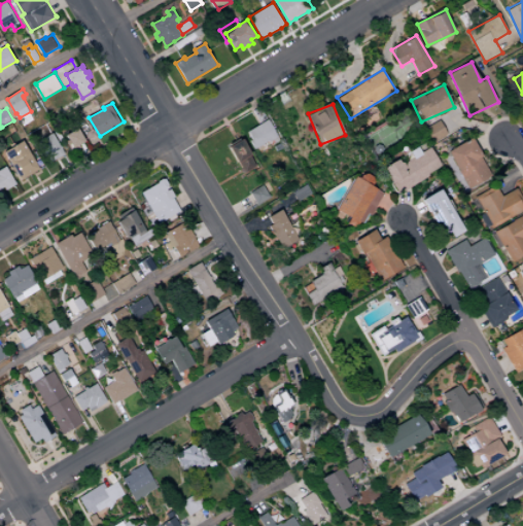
[(248,130),(256,148),(279,138),(270,119),(248,130)]
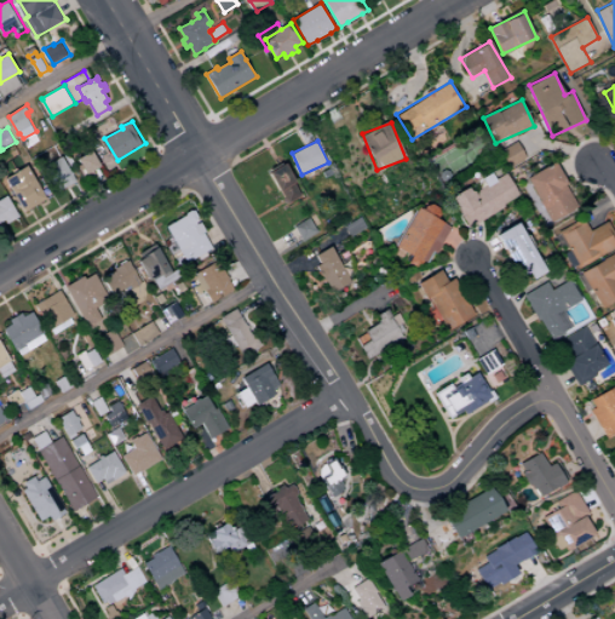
[(509,167),(527,158),(517,141),(500,150),(509,167)]
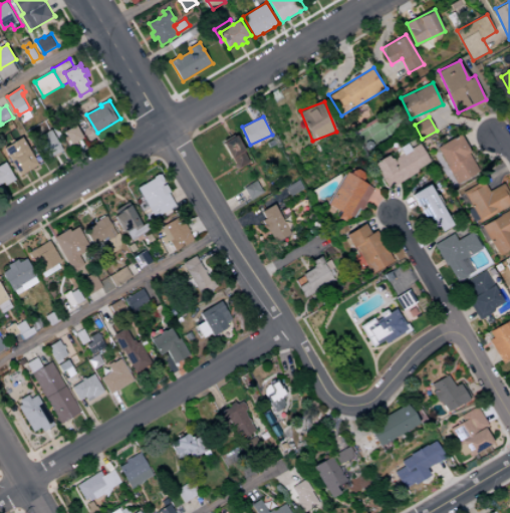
[(67,131),(79,123),(86,137),(74,144),(67,131)]
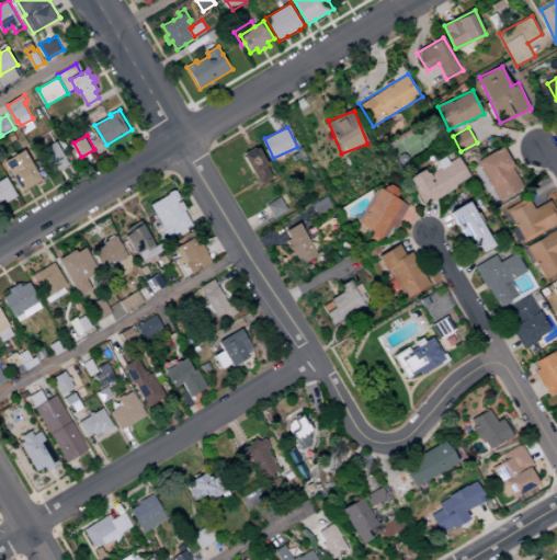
[(59,141),(65,138),(71,150),(70,150),(66,153),(59,141)]
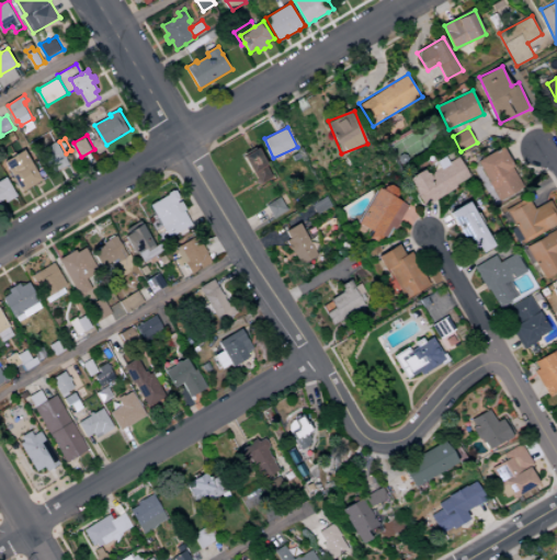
[(41,150),(57,140),(70,163),(54,173),(41,150)]
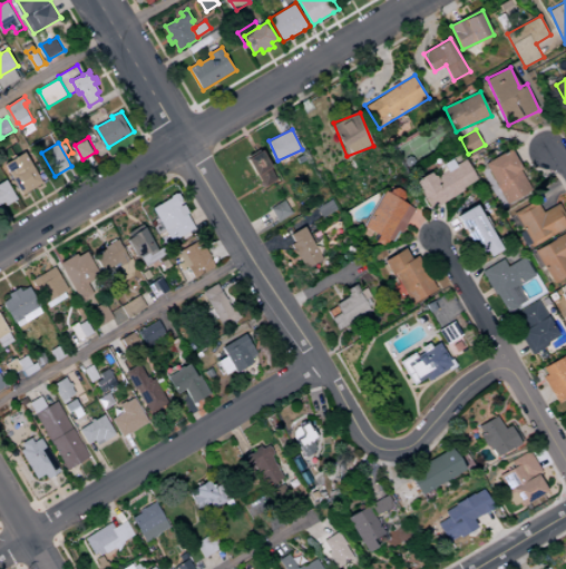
[(507,204),(534,190),(511,149),(486,163),(507,204)]
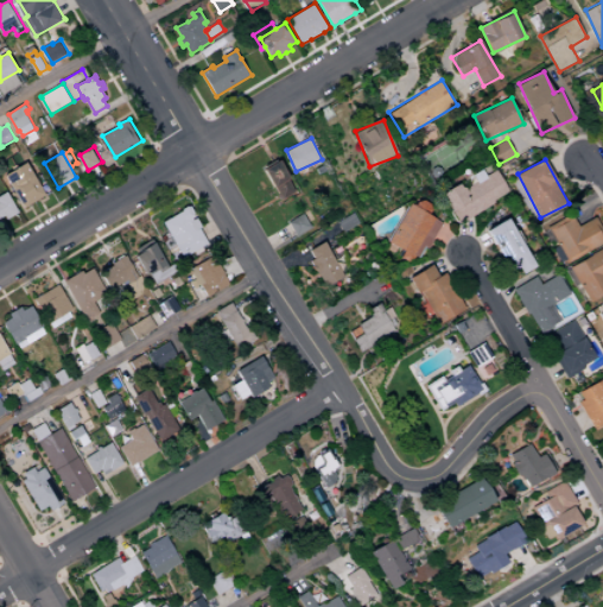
[(281,200),(297,191),(281,160),(265,168),(281,200)]
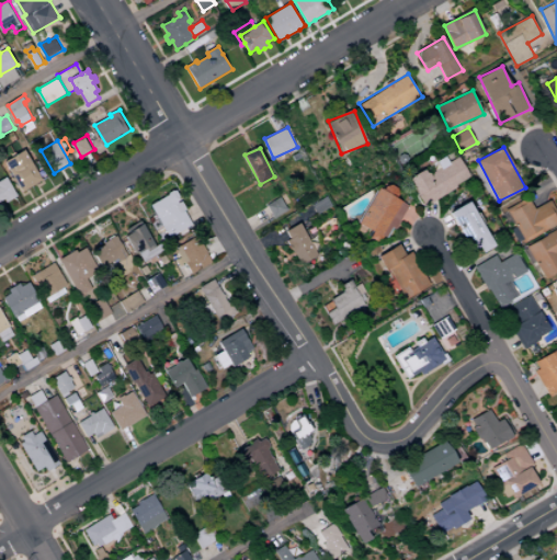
[(472,178),(459,157),(450,162),(446,156),(436,161),(441,168),(429,174),(424,169),(409,178),(424,205),(472,178)]
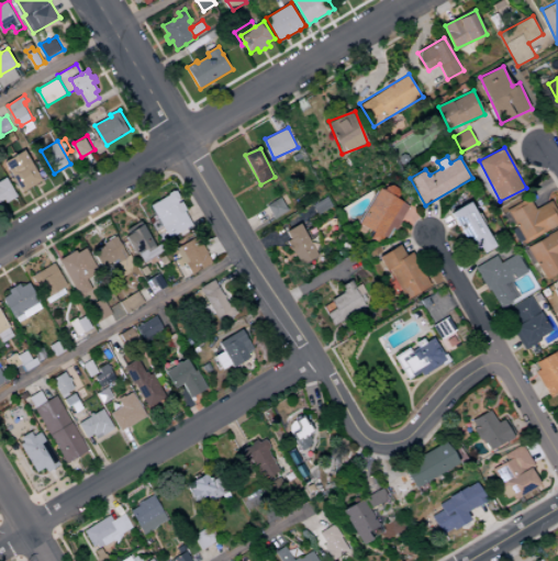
[(12,172),(21,167),(32,160),(43,180),(23,192),(12,172)]
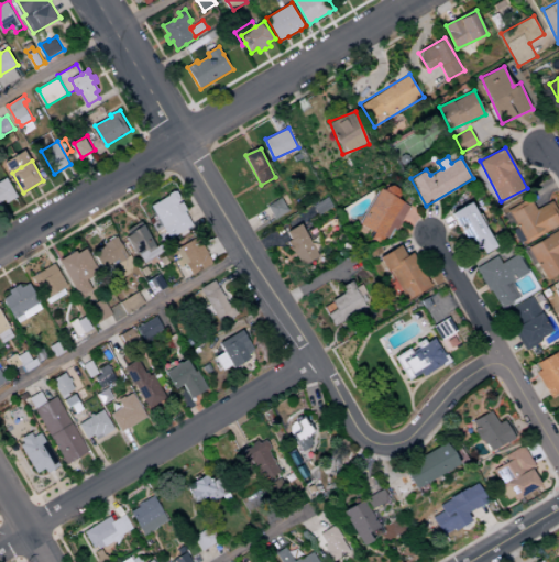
[(0,180),(8,177),(20,196),(10,201),(9,198),(2,201),(0,202),(0,180)]
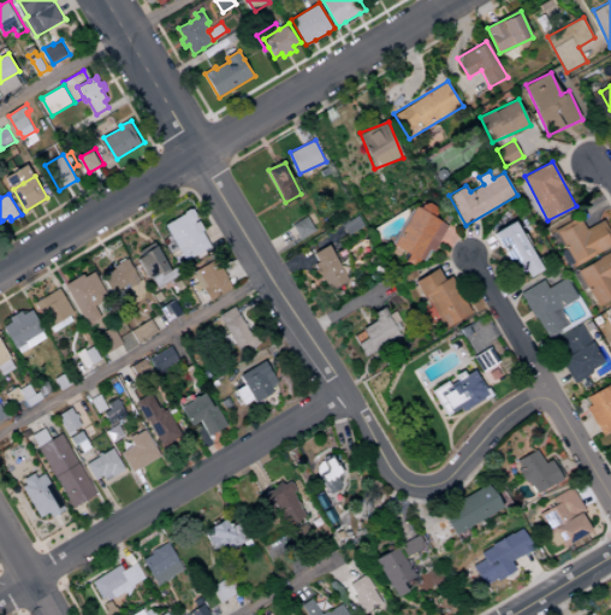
[(395,247),(409,254),(407,260),(420,267),(429,246),(437,249),(449,224),(434,217),(438,211),(417,201),(395,247)]
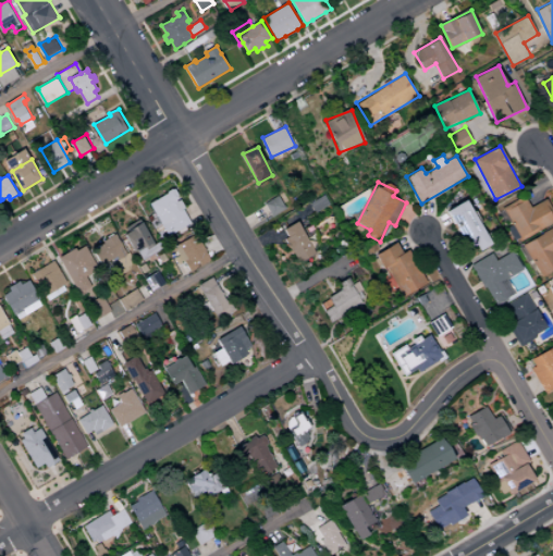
[(150,201),(169,236),(193,223),(175,189),(150,201)]
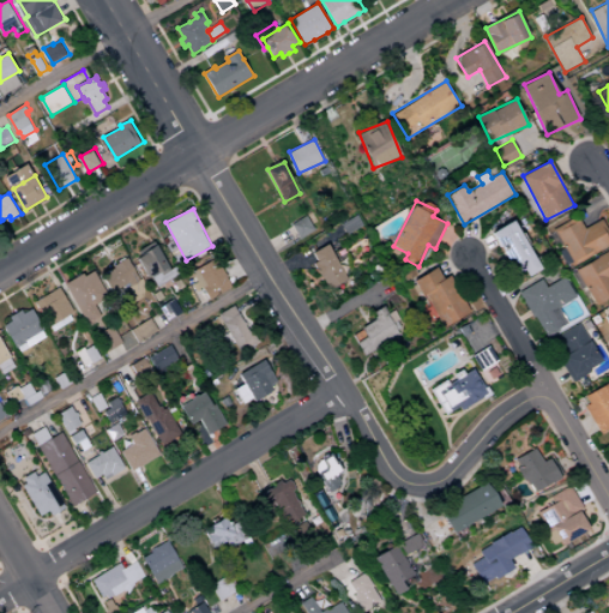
[(301,239),(315,229),(307,215),(293,224),(301,239)]
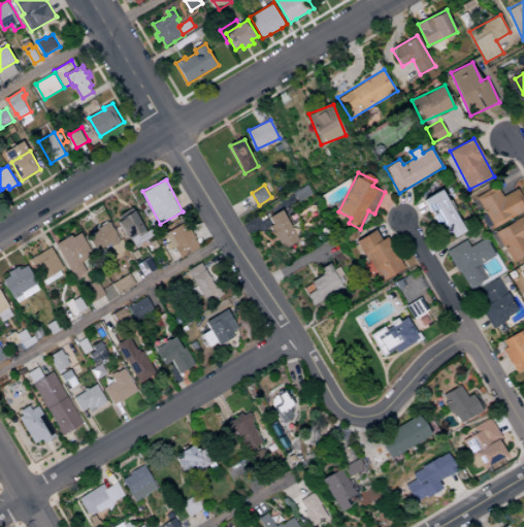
[(523,196),(519,188),(503,196),(497,186),(478,196),(495,227),(523,211),(523,196)]
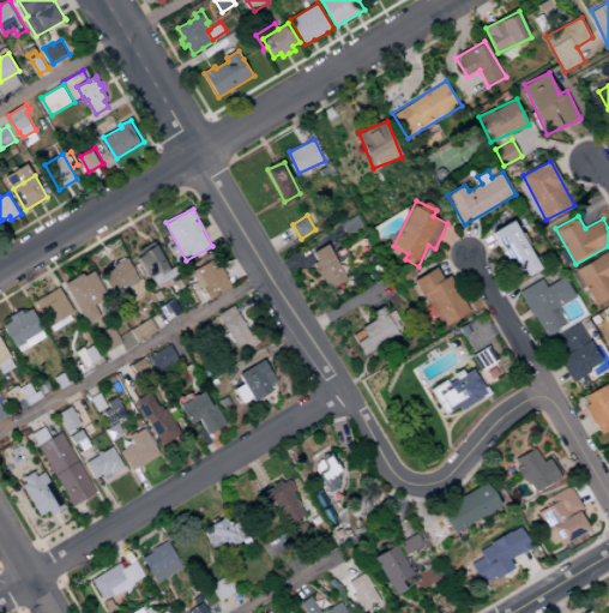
[(493,232),(516,274),(524,269),(528,276),(540,270),(514,220),(493,232)]
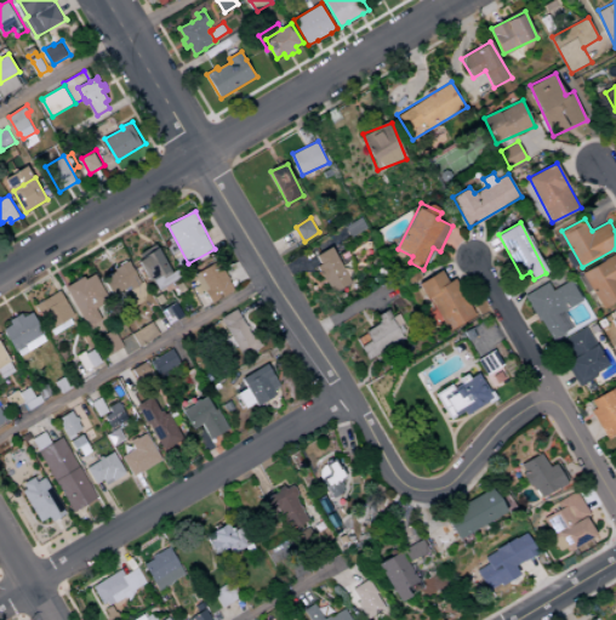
[(315,255),(331,293),(351,284),(335,246),(315,255)]
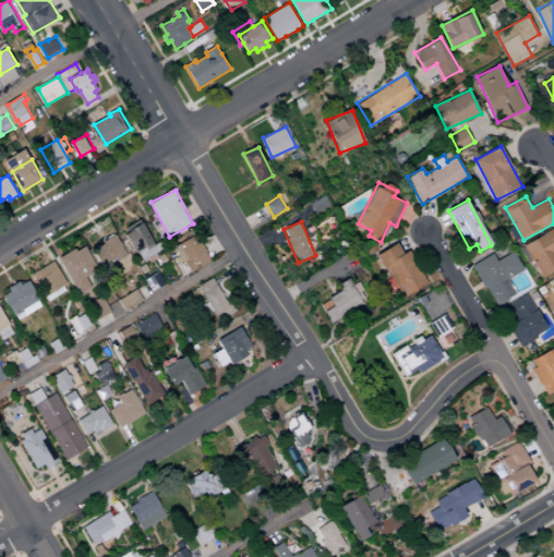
[(127,231),(140,261),(159,252),(146,222),(127,231)]
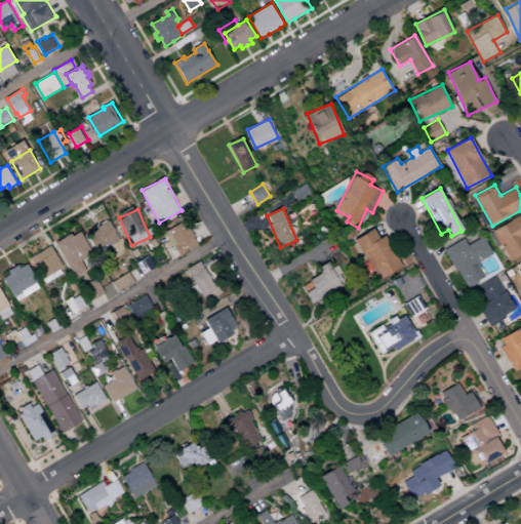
[(520,214),(494,230),(511,260),(520,254),(520,214)]
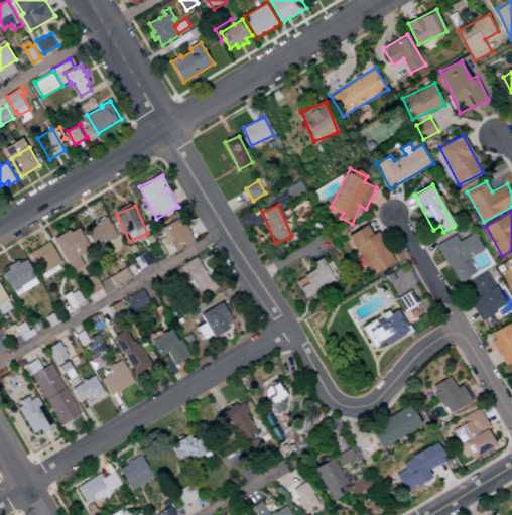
[(124,247),(110,217),(86,229),(94,246),(108,239),(115,252),(124,247)]
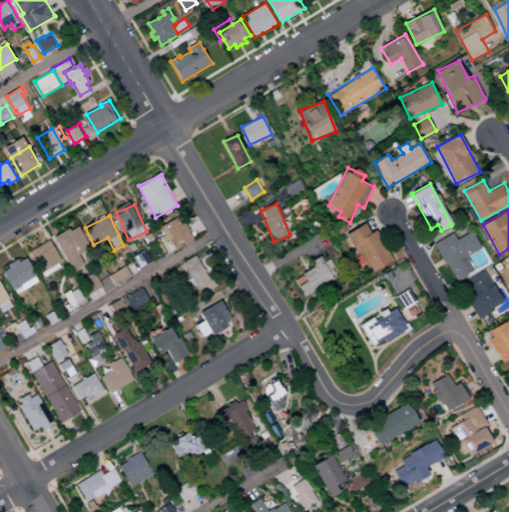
[(164,241),(175,238),(177,246),(192,242),(185,216),(159,224),(164,241)]
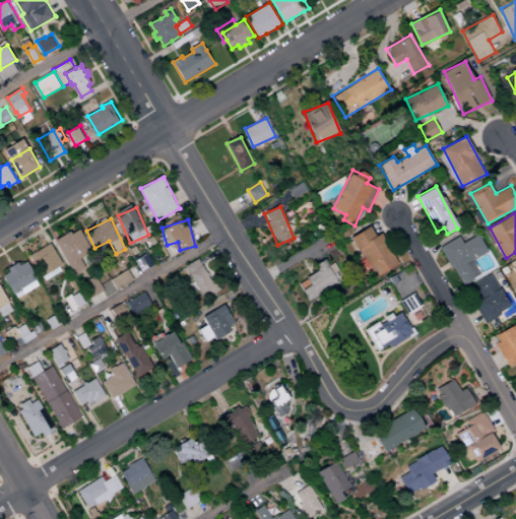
[(399,265),(382,233),(376,236),(370,226),(351,236),(364,260),(363,260),(373,279),(399,265)]
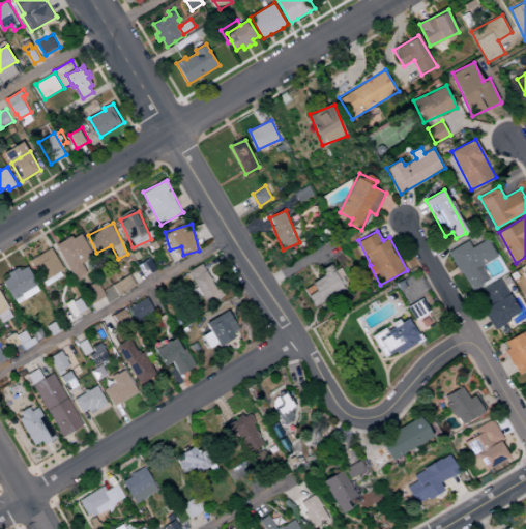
[(77,281),(89,273),(83,262),(93,256),(80,232),(56,245),(77,281)]
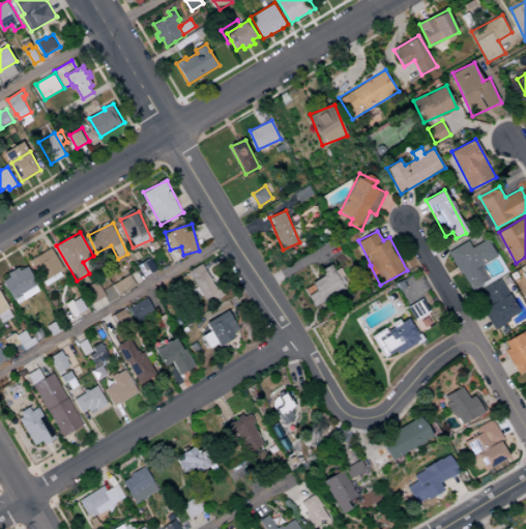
[(469,240),(449,251),(471,291),(491,280),(483,265),(498,257),(488,238),(472,247),(469,240)]
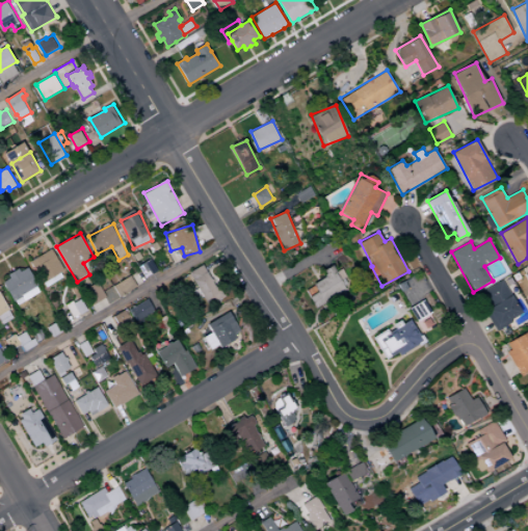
[(31,260),(45,287),(67,276),(53,249),(31,260)]
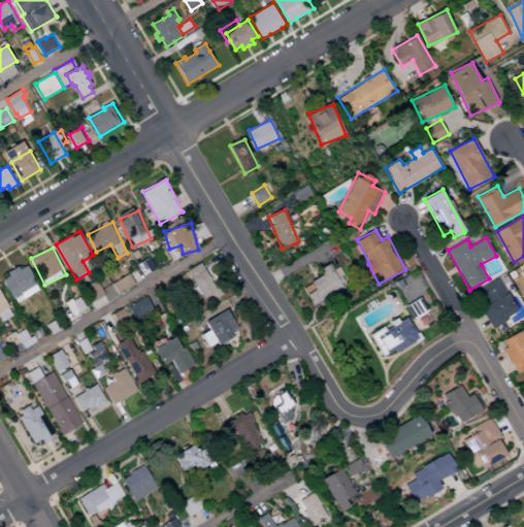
[(189,269),(204,303),(221,296),(205,262),(189,269)]
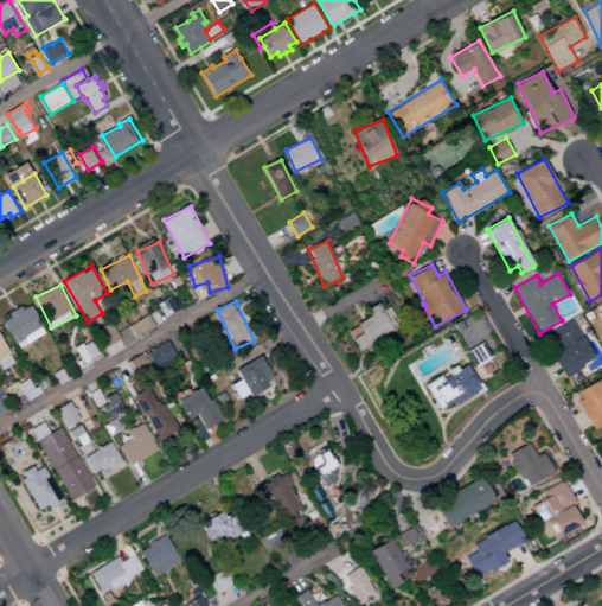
[(363,333),(353,338),(360,351),(401,330),(389,307),(384,310),(380,303),(370,308),(373,316),(358,324),(363,333)]
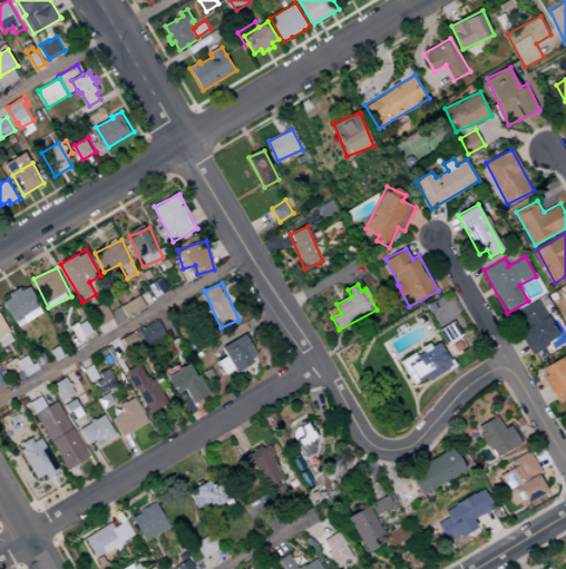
[(18,327),(45,313),(30,285),(2,300),(18,327)]
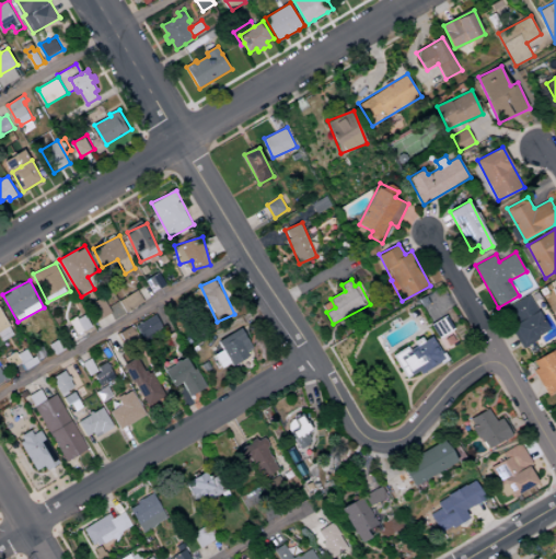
[(146,302),(139,290),(122,299),(127,311),(146,302)]
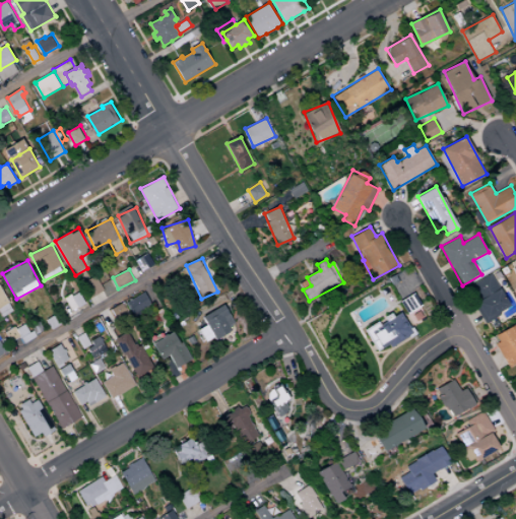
[(485,321),(510,310),(494,273),(472,283),(479,300),(475,302),(485,321)]
